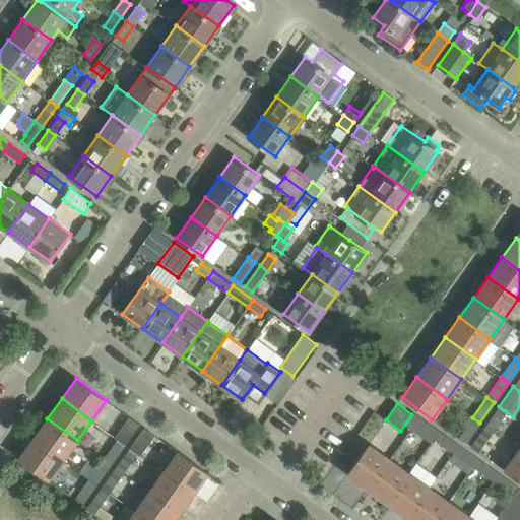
[(492,431),(506,411),(499,406),(484,427),(492,431)]
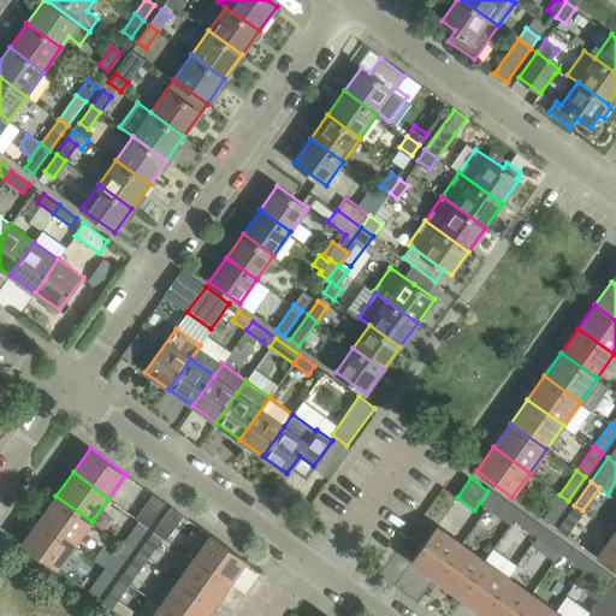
[(486,507),(496,493),(490,489),(487,491),(480,502),(486,507)]
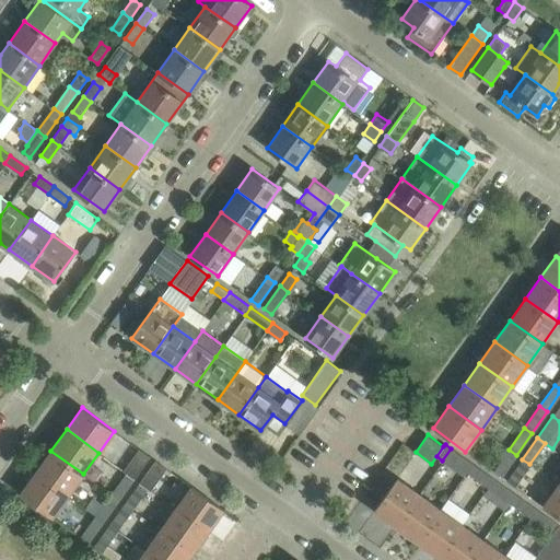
[(133,478),(150,456),(139,448),(124,470),(133,478)]
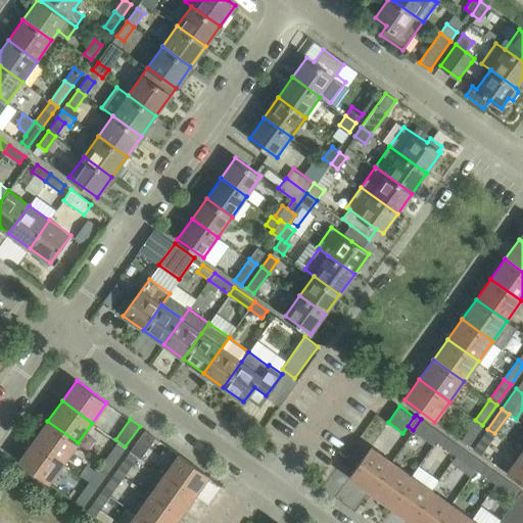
[(441,433),(421,419),(413,430),(433,444),(441,433)]
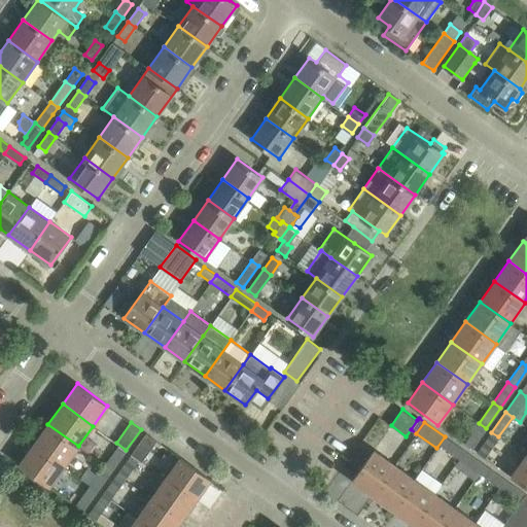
[(471,449),(486,428),(479,423),(463,444),(471,449)]
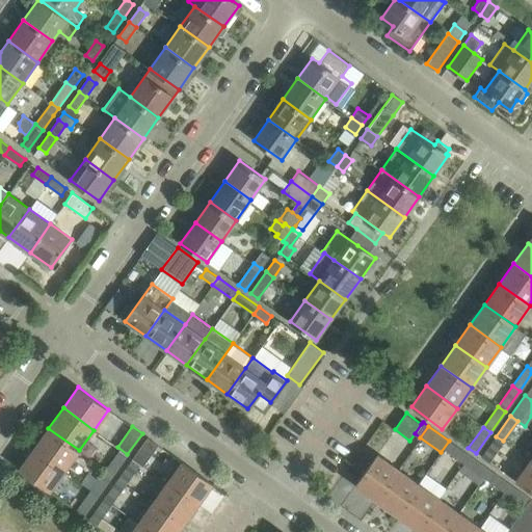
[(79,450),(48,428),(33,449),(64,471),(79,450)]
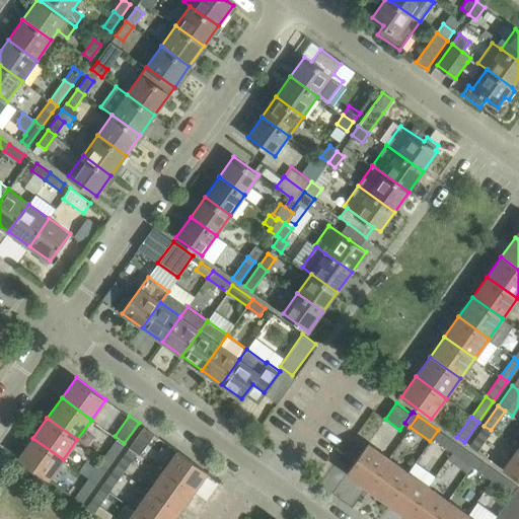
[(140,454),(154,434),(144,426),(129,446),(140,454)]
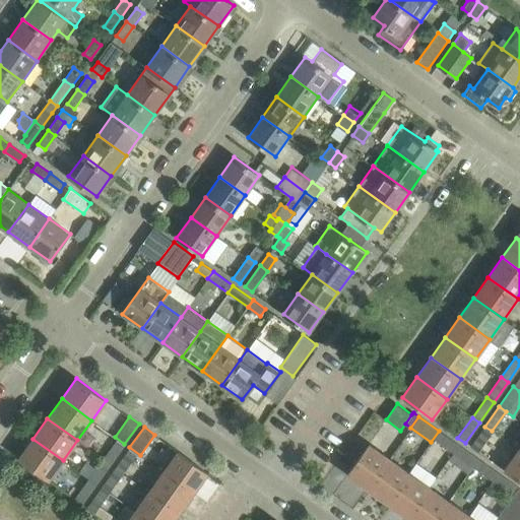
[(477,451),(492,431),(484,427),(470,447),(477,451)]
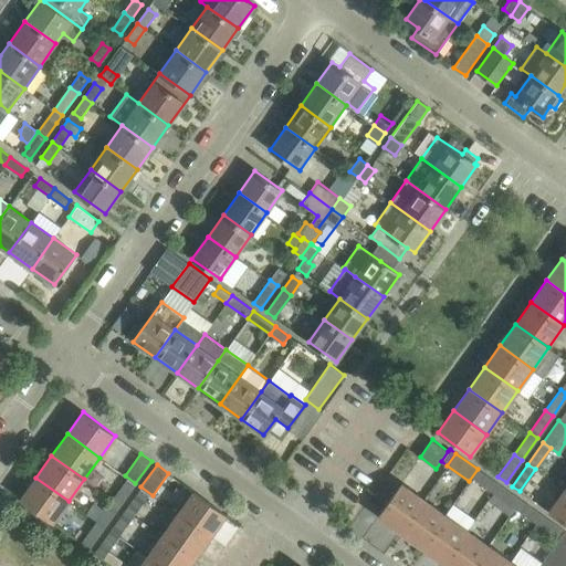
[(499,484),(478,469),(469,481),(472,478),(493,493),(499,484)]
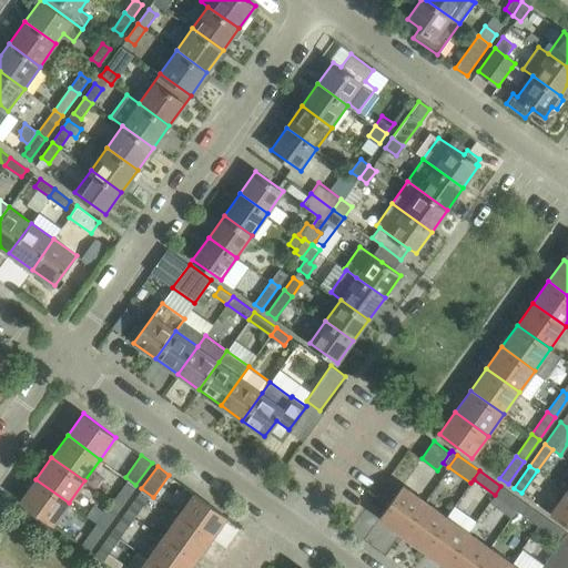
[(120,506),(135,485),(125,477),(124,477),(128,479),(112,500),(120,506)]
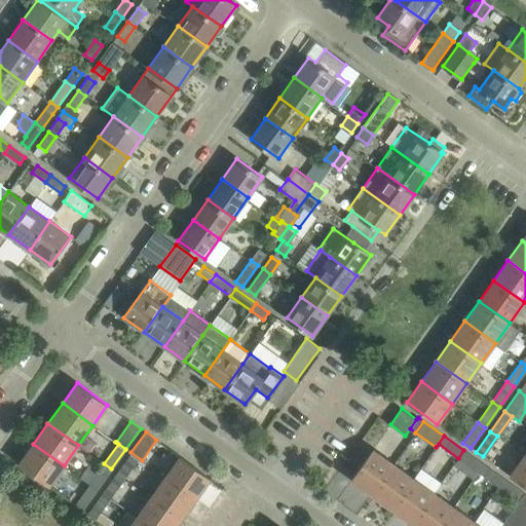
[(64,465),(33,444),(19,464),(49,486),(64,465)]
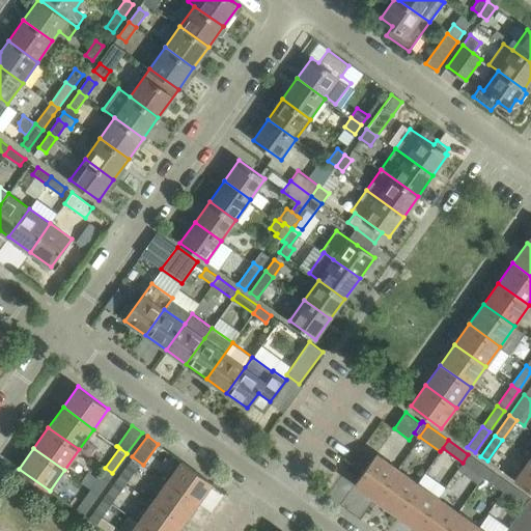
[(374,499),(397,468),(376,453),(354,484),(374,499)]
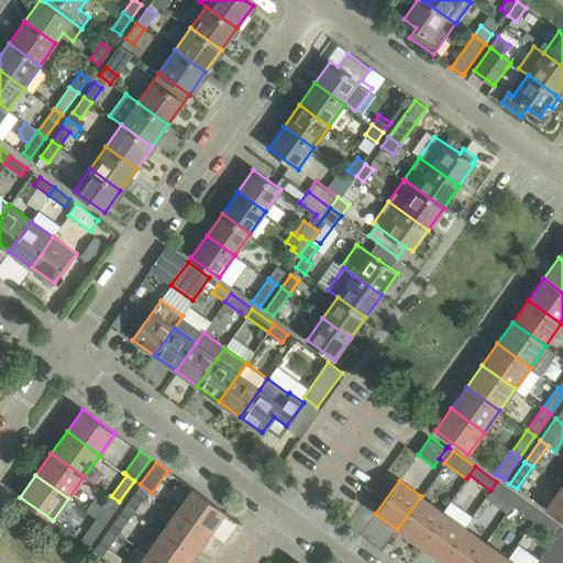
[(512,506),(518,497),(496,482),(490,490),(512,506)]
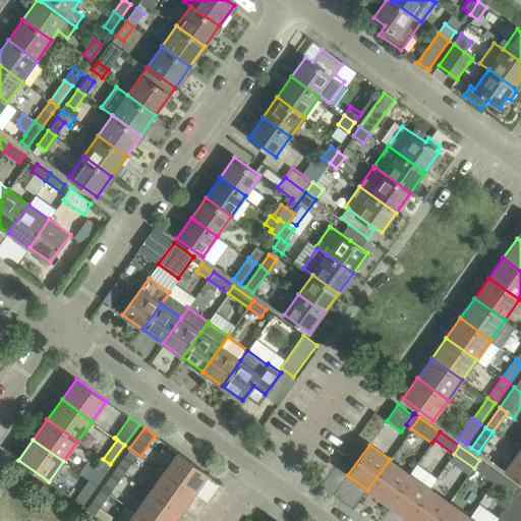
[(139,456),(140,456),(129,448),(115,468),(123,474),(137,454),(139,456)]
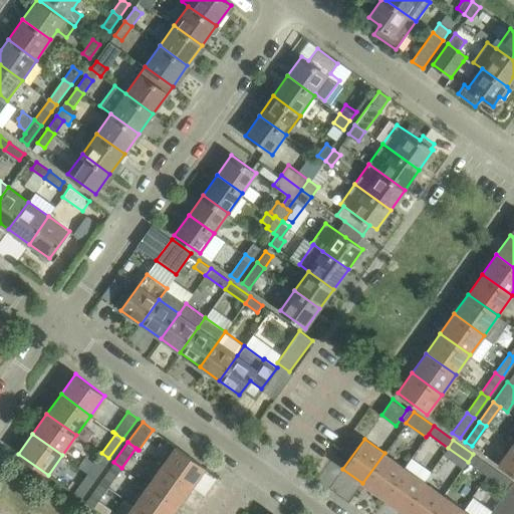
[(513,476),(513,446),(512,445),(498,465),(513,476)]
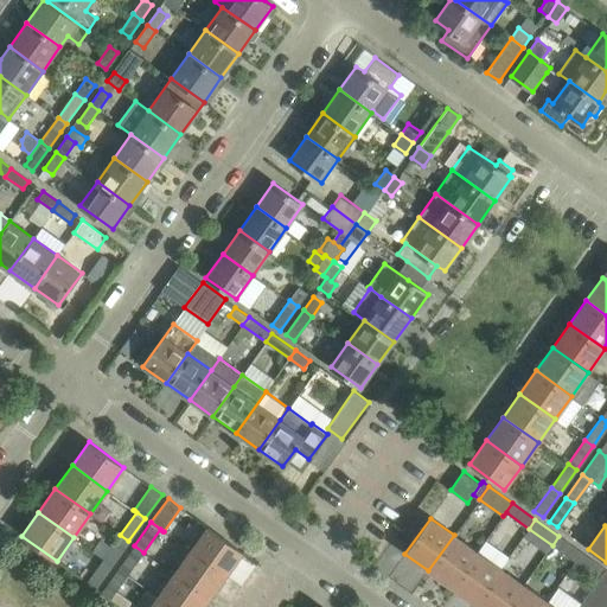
[(225,575),(243,553),(208,526),(191,550),(225,575)]
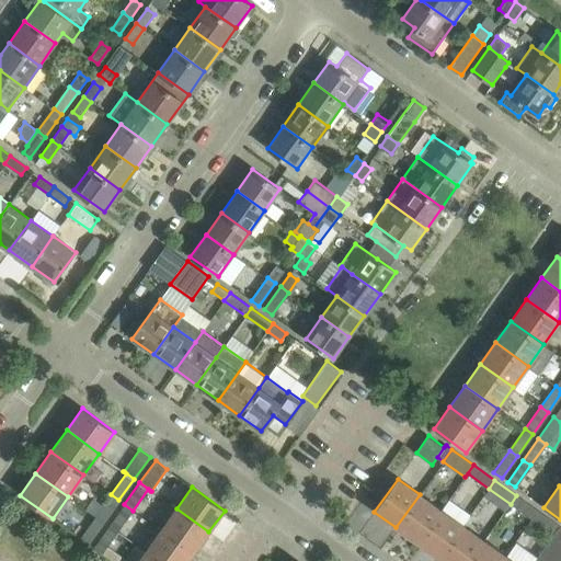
[(103,522),(118,500),(111,494),(95,516),(103,522)]
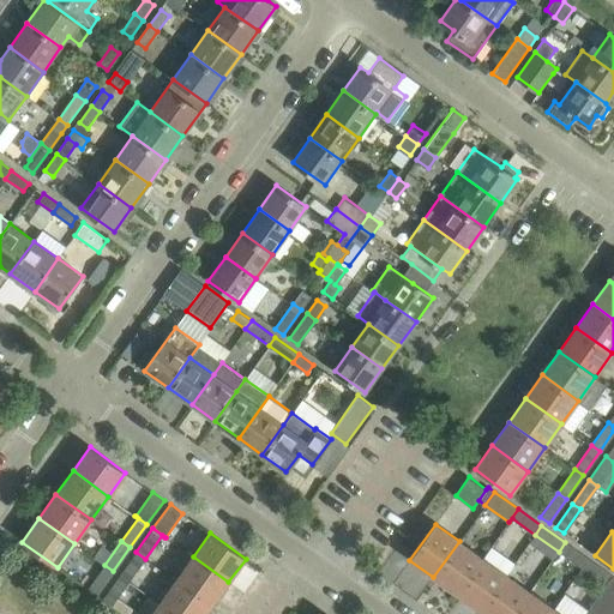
[(457,594),(482,558),(459,541),(433,577),(457,594)]
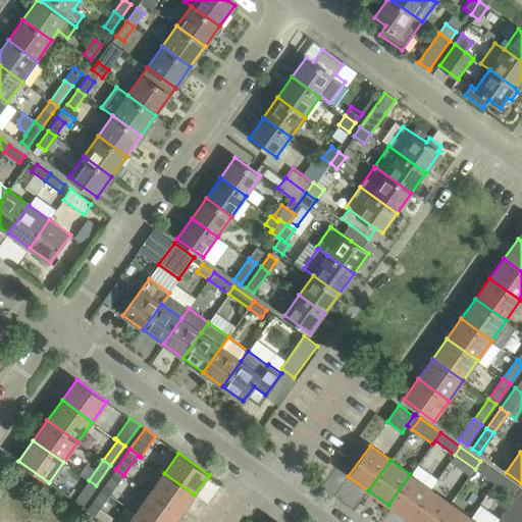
[(501,475),(480,461),(475,469),(494,483),(501,475)]
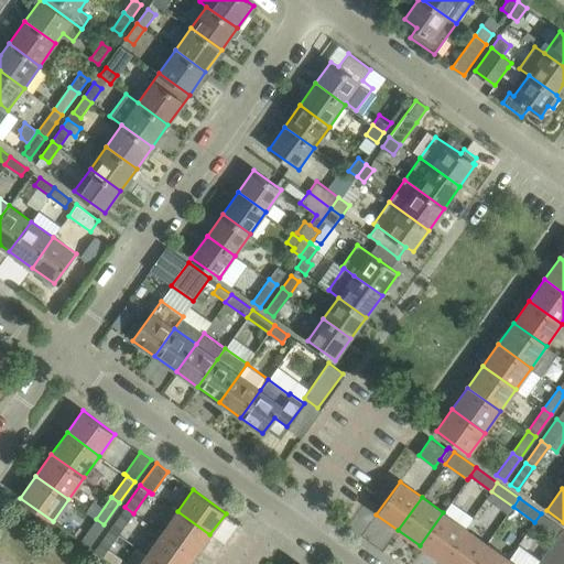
[(118,534),(133,513),(125,507),(109,529),(118,534)]
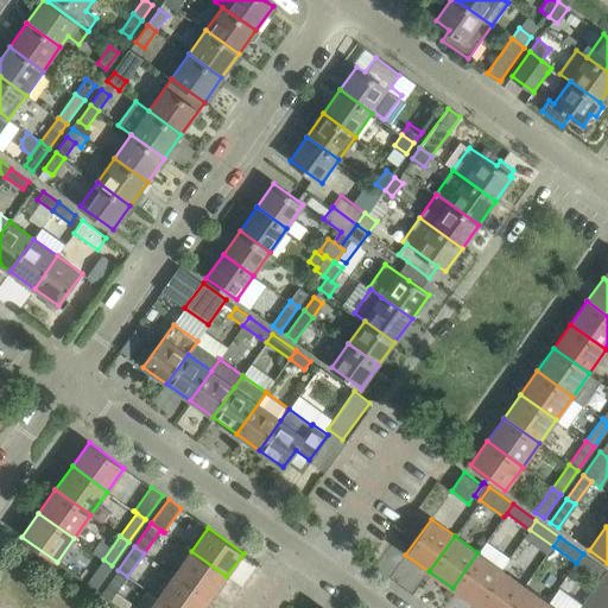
[(209,600),(226,576),(191,551),(175,575),(209,600)]
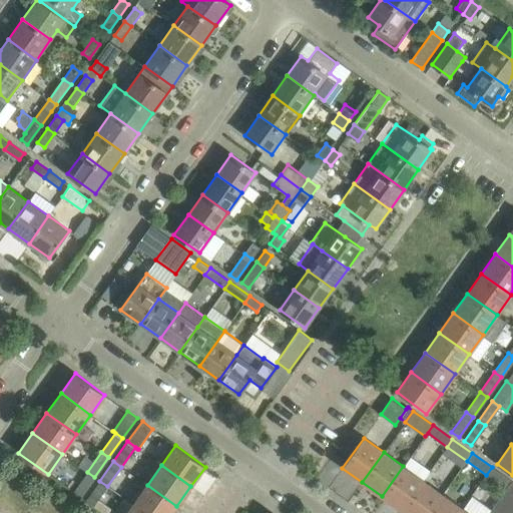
[(402,510),(423,480),(403,466),(382,496),(402,510)]
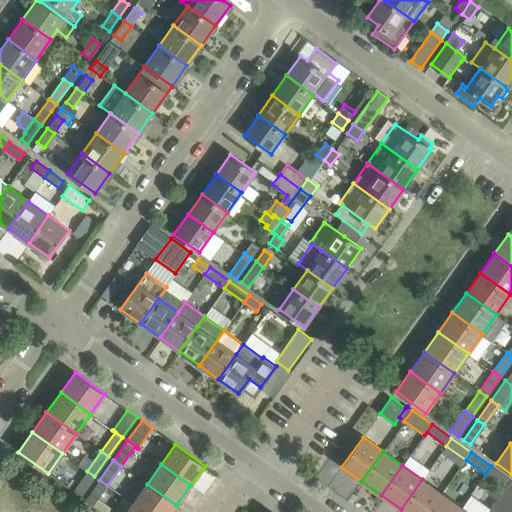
[(511,480),(491,466),(485,474),(505,488),(511,480)]
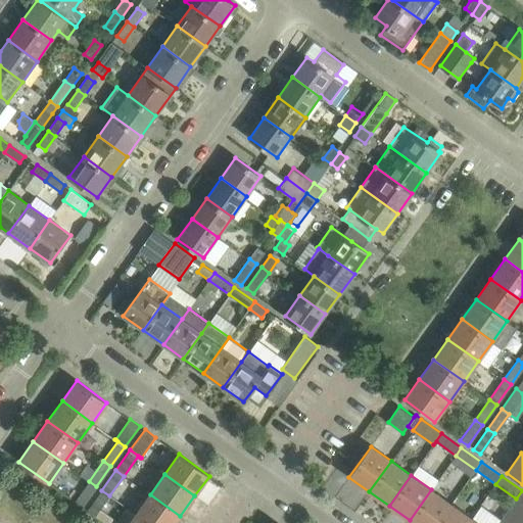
[(82,507),(96,486),(89,481),(75,502),(82,507)]
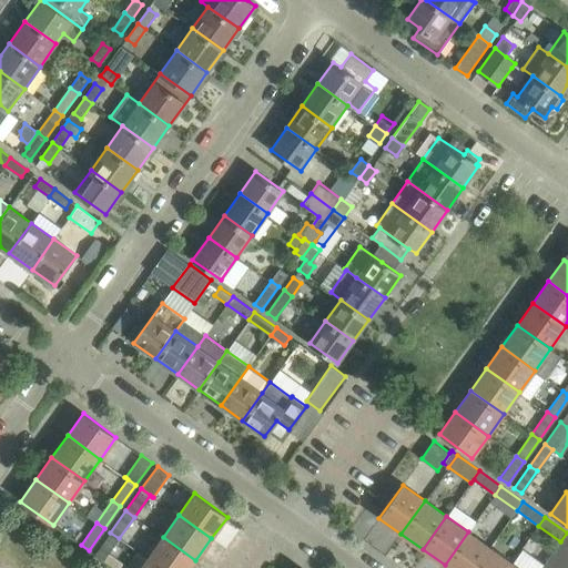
[(448,567),(475,567),(490,547),(468,531),(445,565),(448,567)]
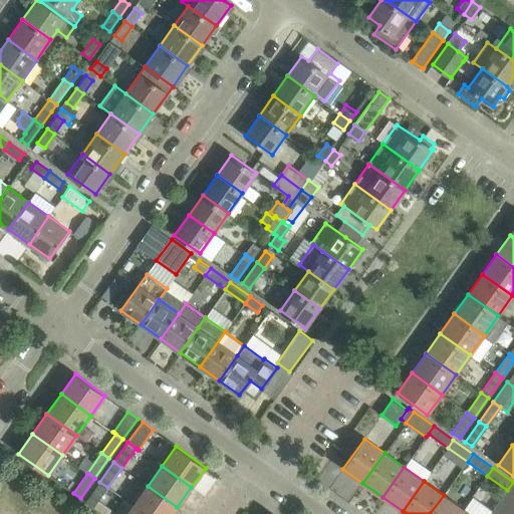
[(93,507),(107,487),(99,482),(85,501),(93,507)]
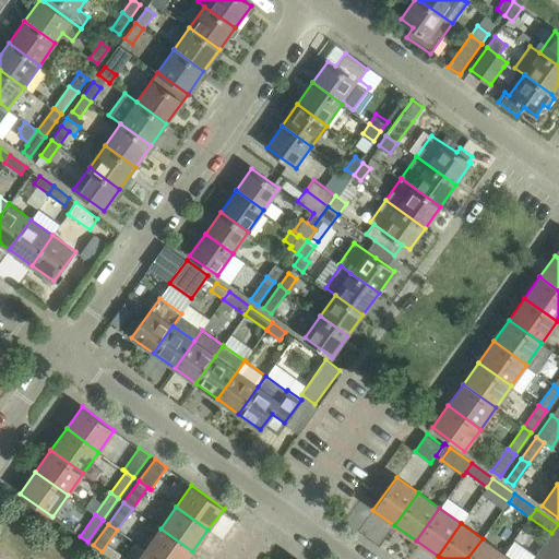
[(157,558),(187,558),(192,551),(161,528),(144,550),(157,558)]
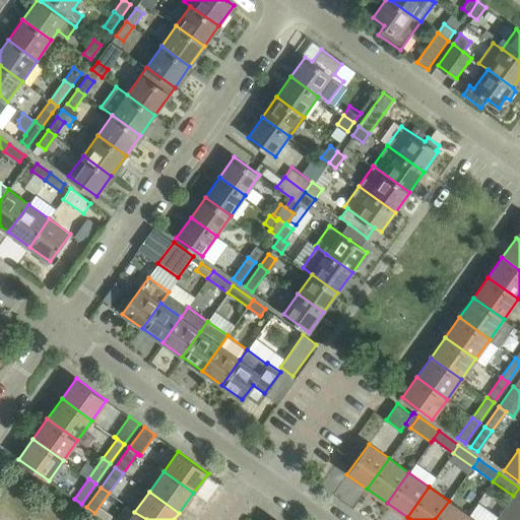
[(519,503),(512,498),(505,508),(519,518),(519,503)]
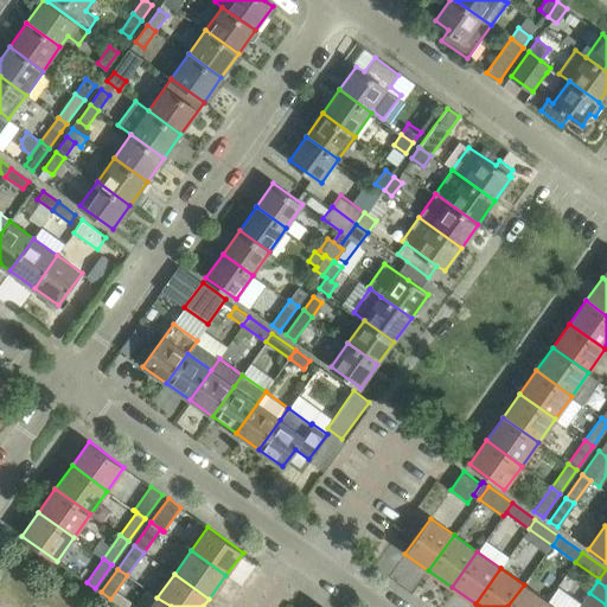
[(543,606),(547,601),(524,585),(508,606),(543,606)]
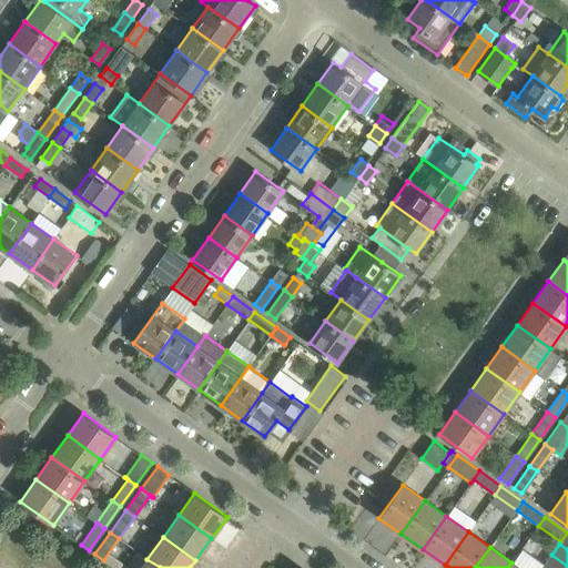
[(567,567),(567,566),(551,555),(544,565),(547,567),(567,567)]
